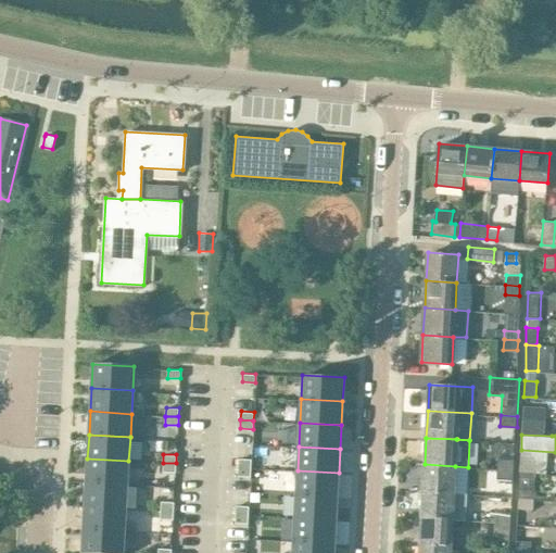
[(127,485),(128,461),(87,459),(86,482),(127,485)]
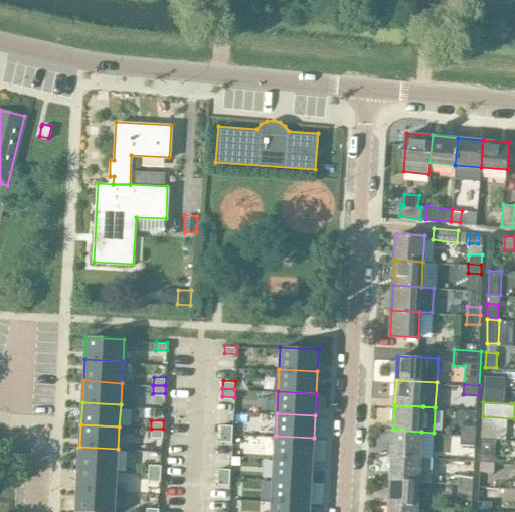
[(220,424),(220,433),(232,433),(232,424),(220,424)]
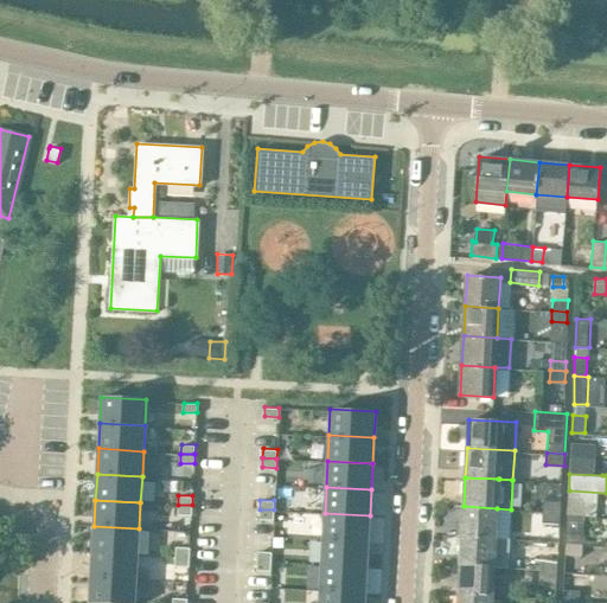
[(561,512),(562,501),(544,500),(543,511),(561,512)]
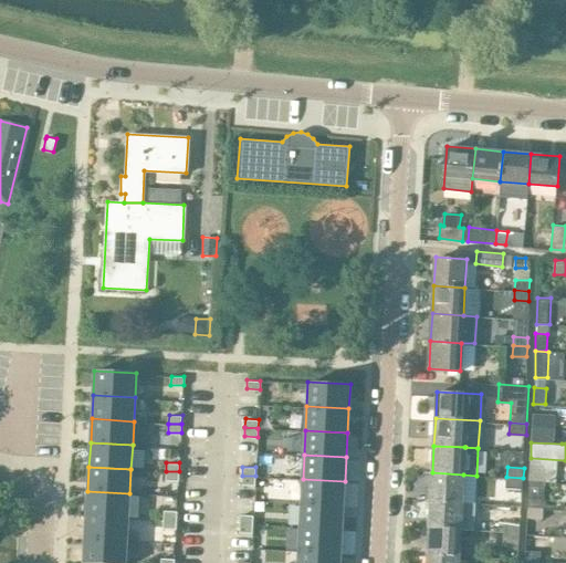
[(166,471),(165,480),(178,480),(179,471),(166,471)]
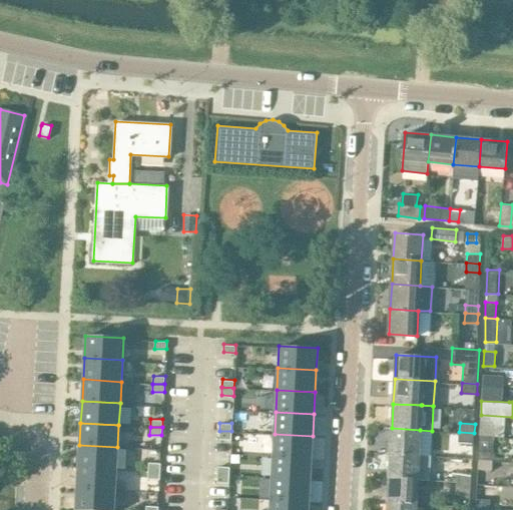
[(419,454),(420,430),(392,428),(390,453),(419,454)]
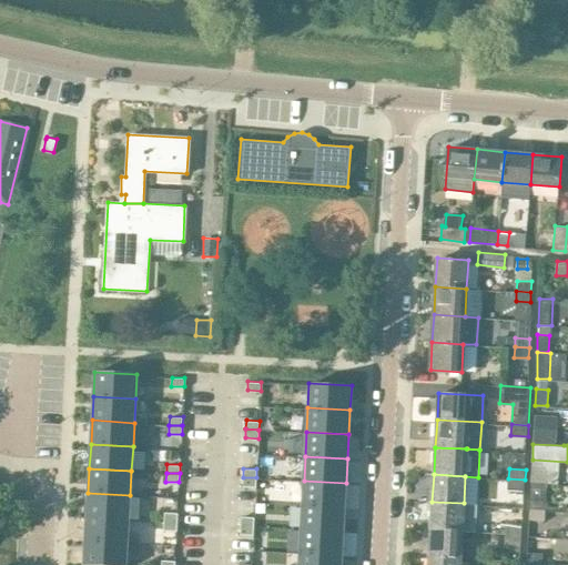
[(243,477),(242,486),(255,486),(256,477),(243,477)]
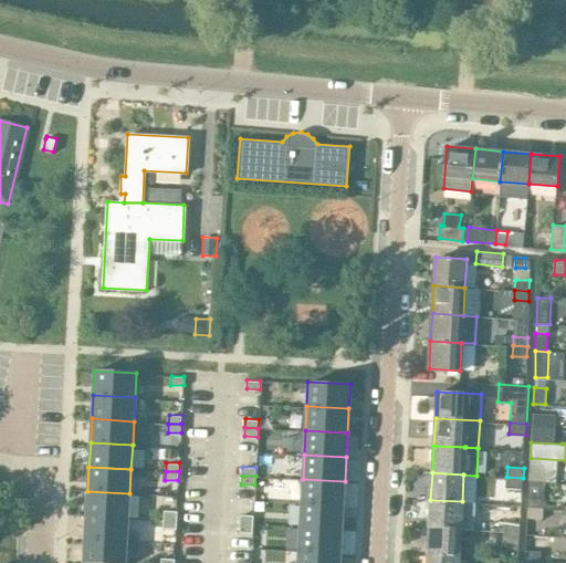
[(506,477),(506,488),(523,489),(523,478),(506,477)]
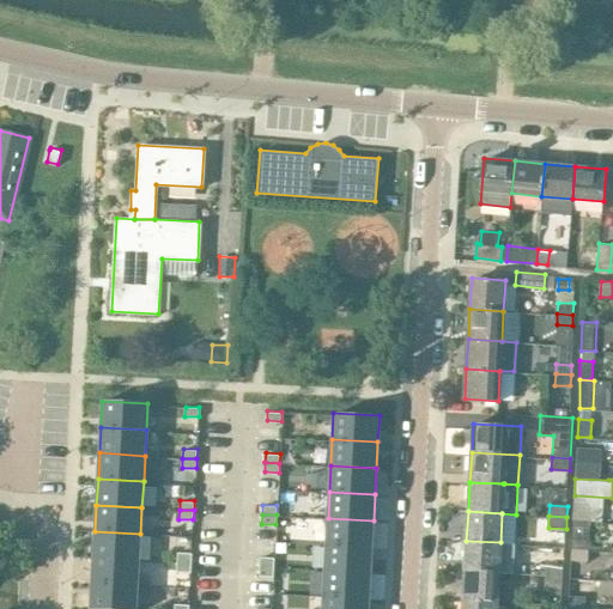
[(372,547),(374,521),(328,518),(326,544),(372,547)]
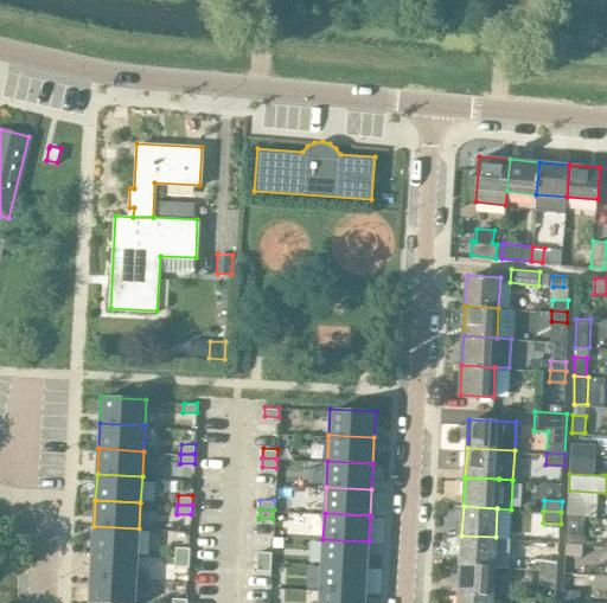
[(583,544),(586,515),(567,514),(566,543),(583,544)]
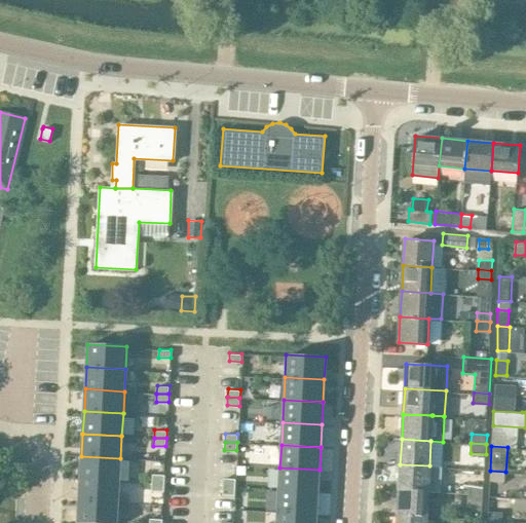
[(119,481),(120,458),(81,456),(80,479),(119,481)]
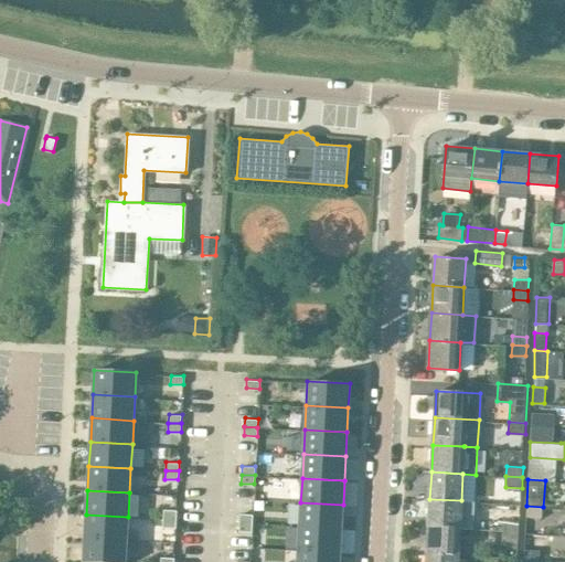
[(429,499),(428,526),(459,528),(472,528),(475,501),(461,500),(429,499)]
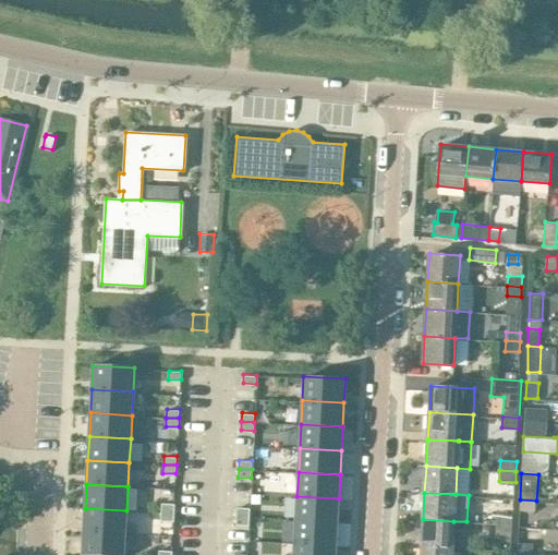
[(337,522),(339,498),(296,496),(295,519),(337,522)]
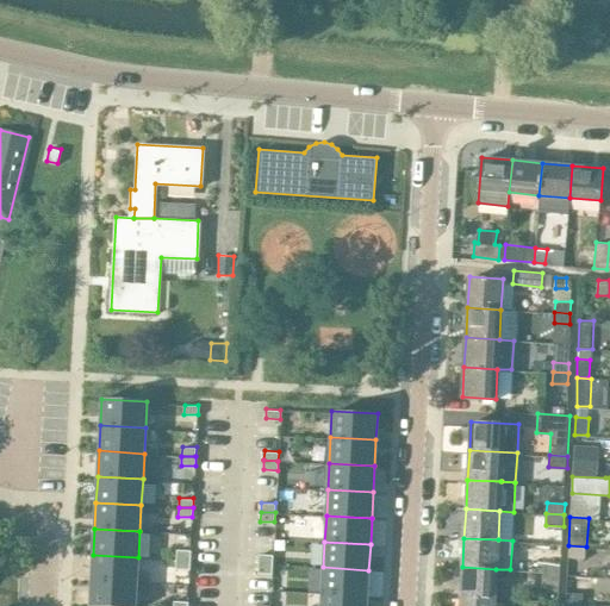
[(586,558),(586,547),(568,545),(567,557),(586,558)]
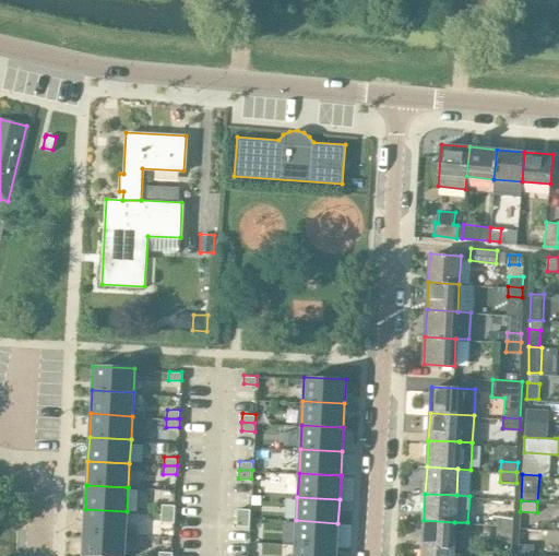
[(162,504),(161,512),(174,513),(175,505),(162,504)]
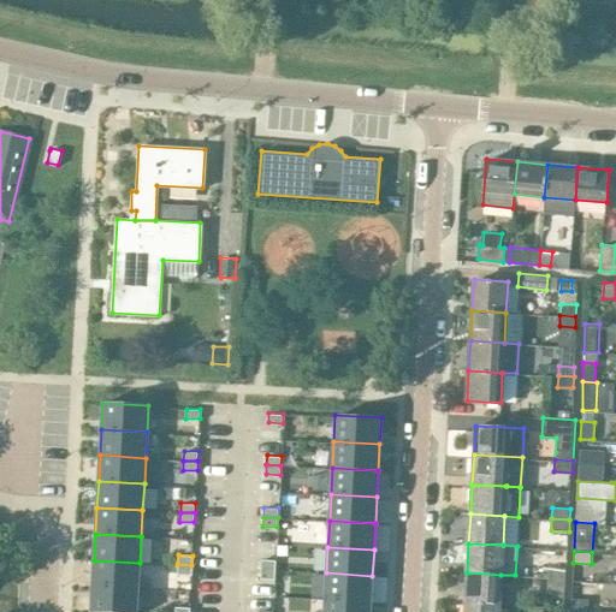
[(261,559),(260,569),(274,569),(276,559),(261,559)]
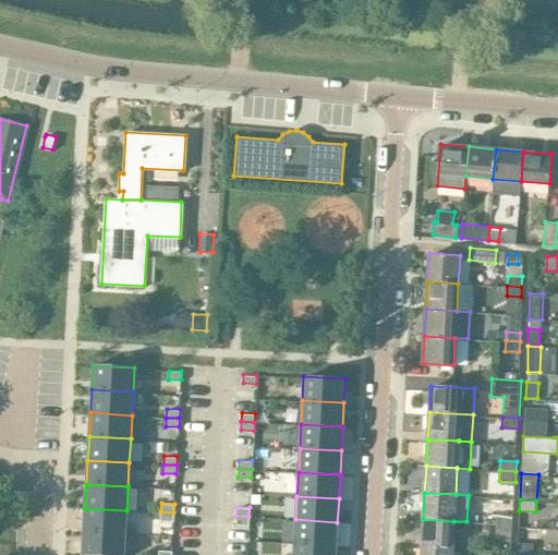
[(125,534),(126,510),(85,508),(84,531),(125,534)]
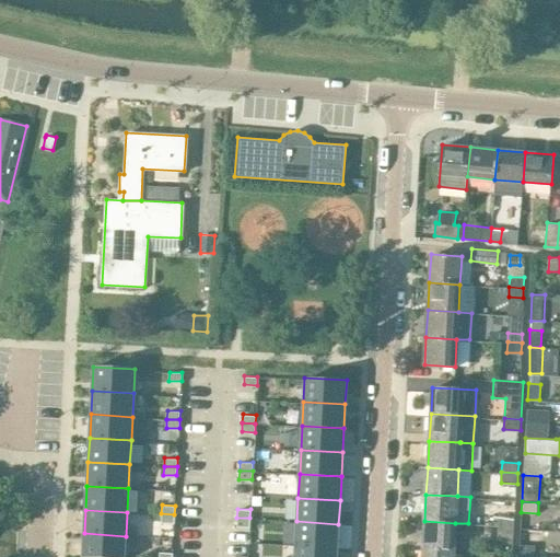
[(161,513),(161,522),(174,523),(174,514),(161,513)]
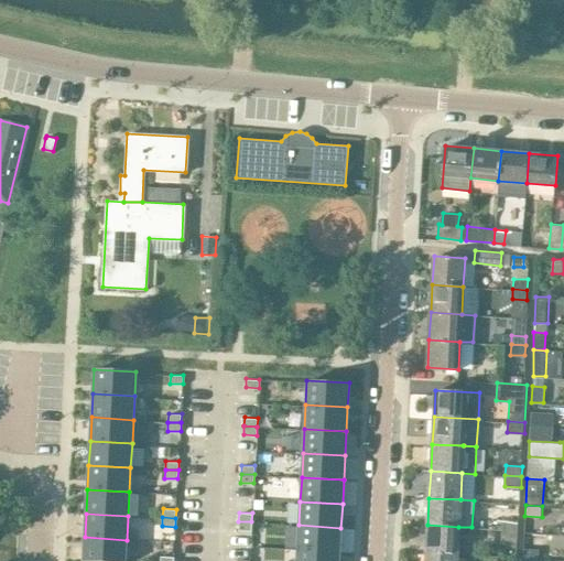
[(518,530),(519,520),(502,519),(501,529),(518,530)]
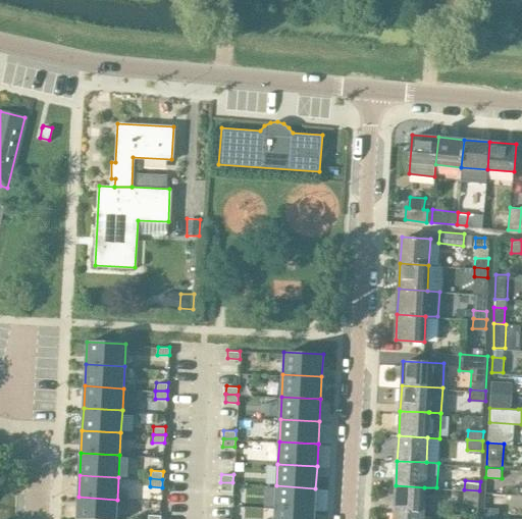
[(220,482),(220,490),(232,490),(232,482),(220,482)]
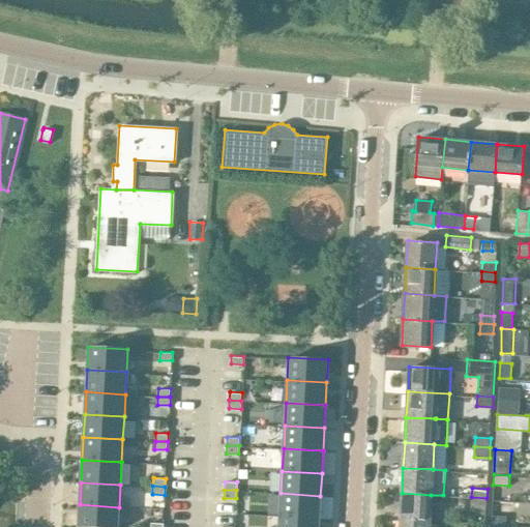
[(319,518),(320,496),(281,493),(280,516),(319,518)]
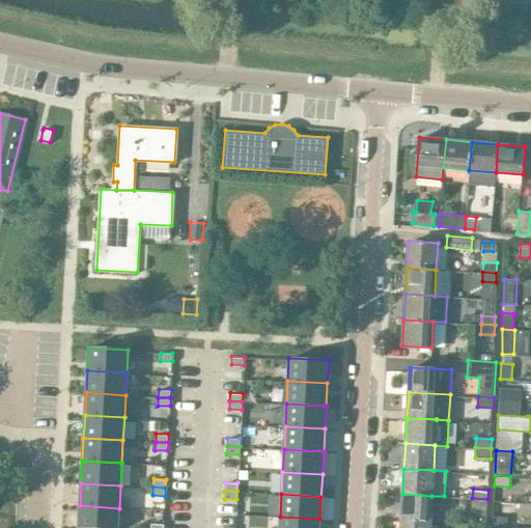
[(430,521),(431,496),(402,494),(401,520),(430,521)]
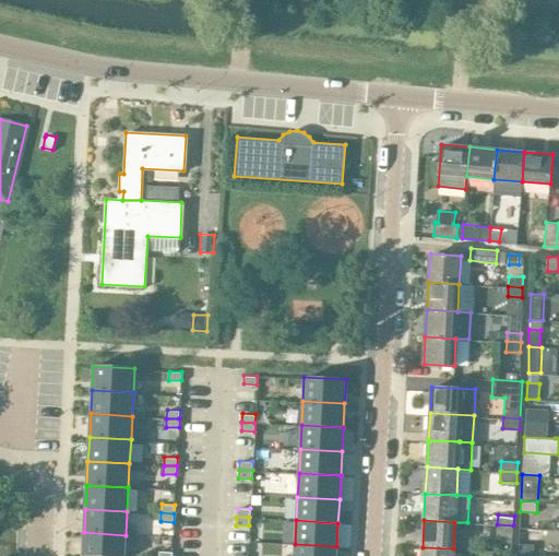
[(513,536),(513,525),(497,524),(496,535),(513,536)]
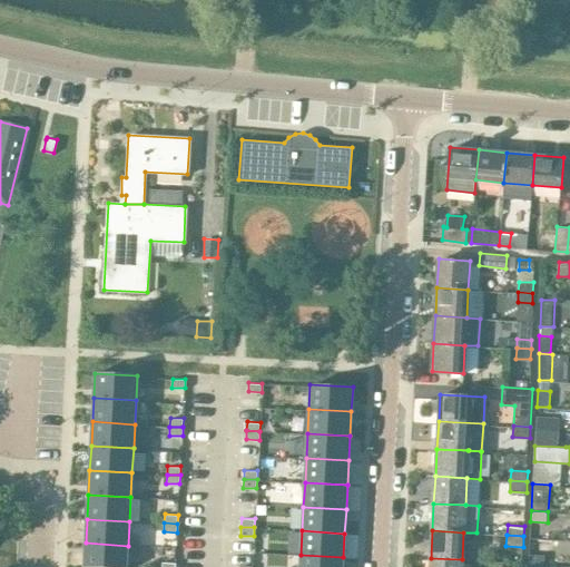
[(126,566),(128,546),(86,543),(84,566),(126,566)]
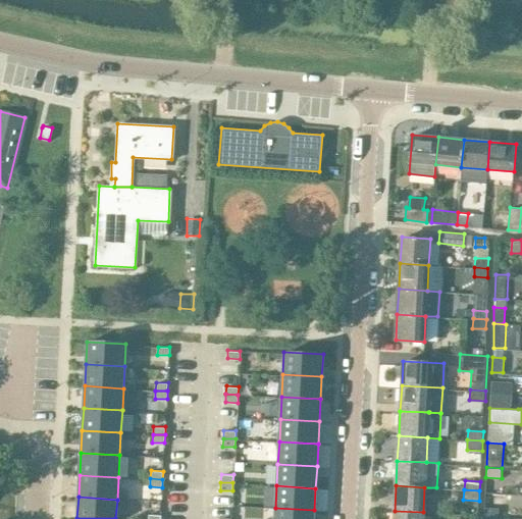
[(500,517),(501,508),(484,507),(483,516),(500,517)]
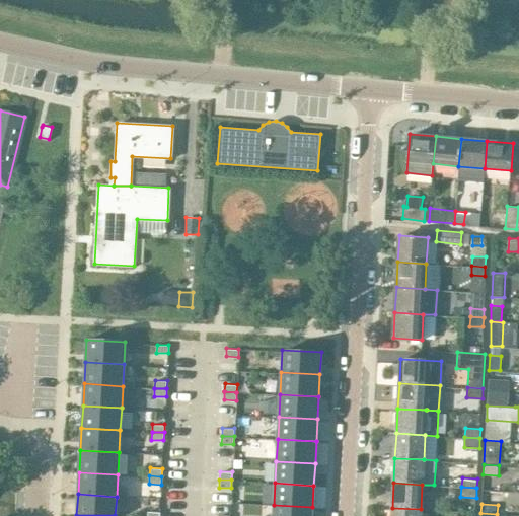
[(311,515),(312,507),(274,505),(273,515),(311,515)]
